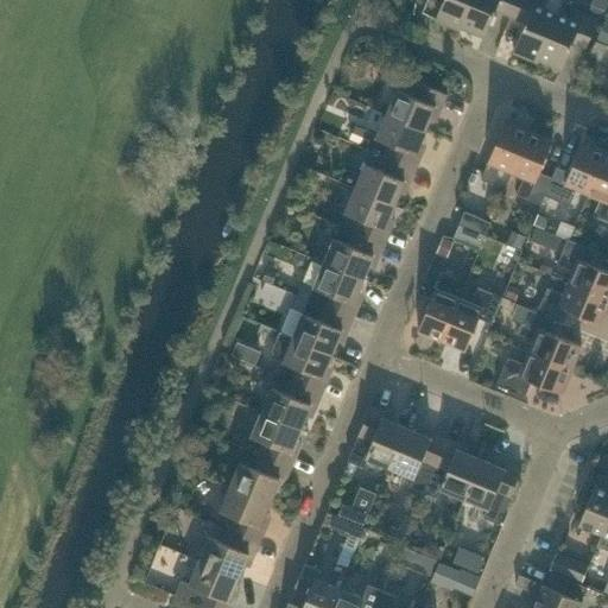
[(443,0),(437,16),(461,26),(470,0),(443,0)]
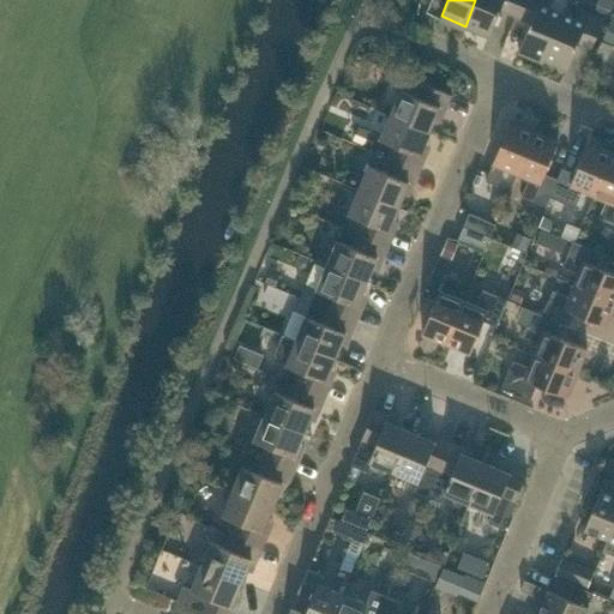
[(516,16),(522,0),(475,0),(465,26),(489,36),(500,8),(516,16)]
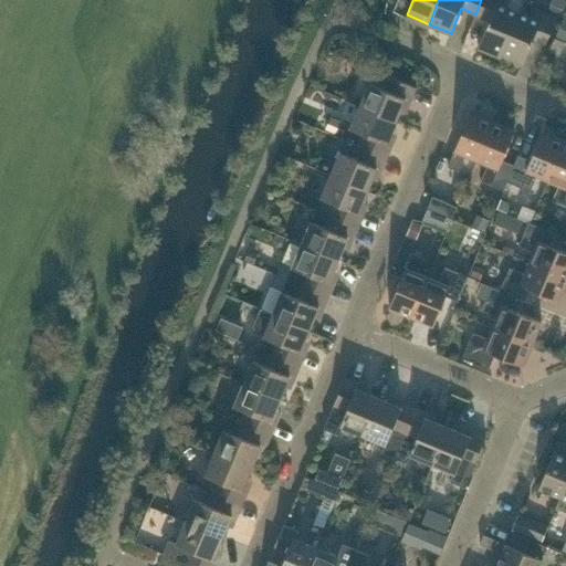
[(506,8),(509,0),(481,0),(475,14),(490,20),(479,45),(501,54),(519,12),(506,8)]
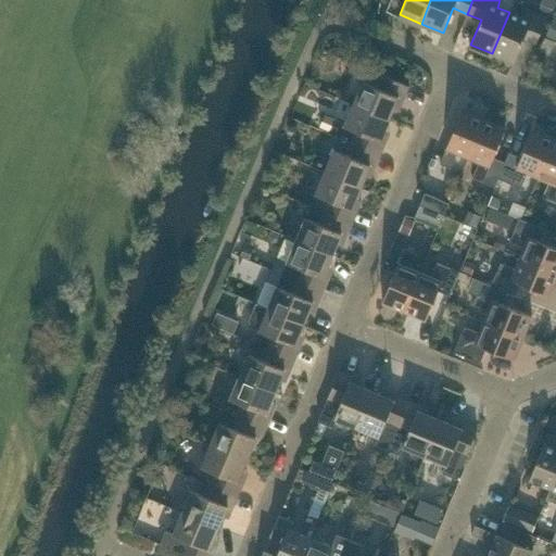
[(536,42),(546,19),(525,10),(521,17),(509,12),(492,53),(514,63),(525,38),(536,42)]
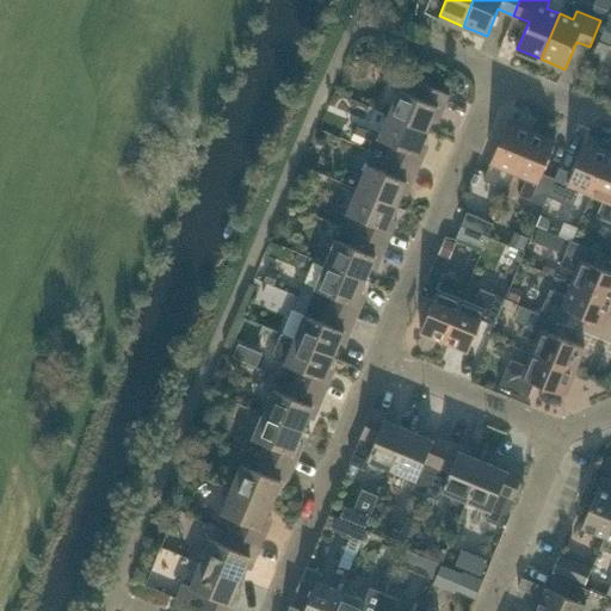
[(610,43),(610,20),(606,19),(599,38),(610,43)]
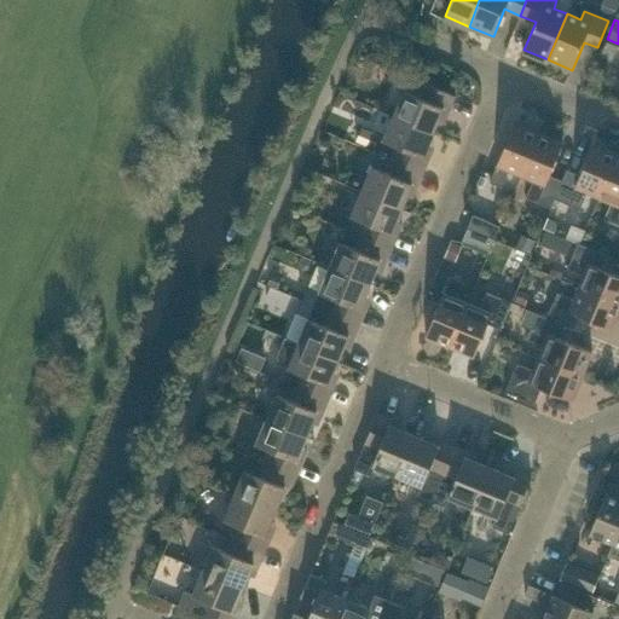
[(607,61),(613,45),(605,41),(599,58),(607,61)]
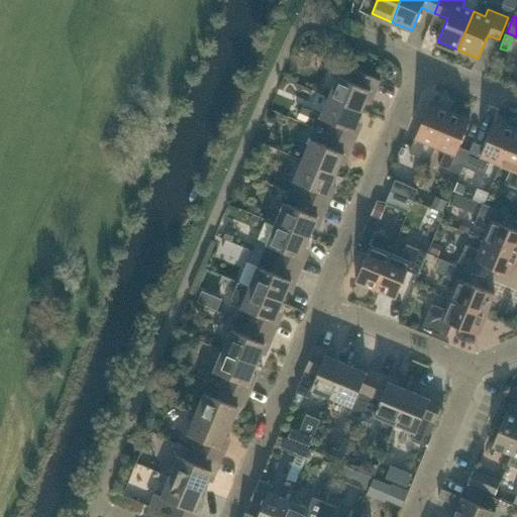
[(375,93),(381,80),(353,68),(348,80),(337,75),(328,96),(363,110),(371,91),(375,93)]
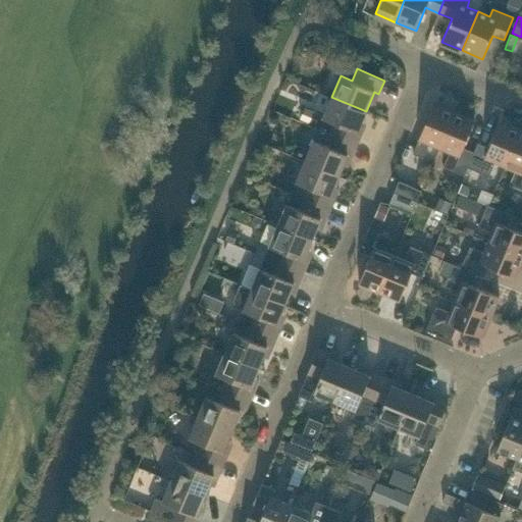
[(358,132),(366,111),(331,97),(323,118),(334,122),(329,134),(357,145),(362,133),(358,132)]
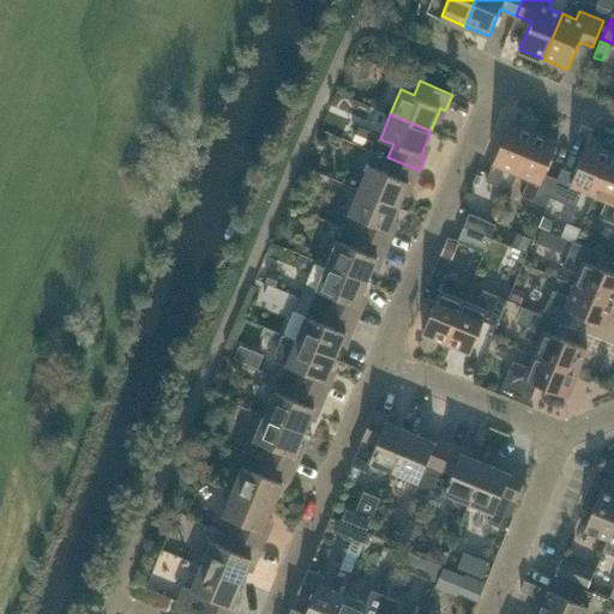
[(517,174),(534,131),(511,121),(486,180),(498,186),(505,169),(517,174)]
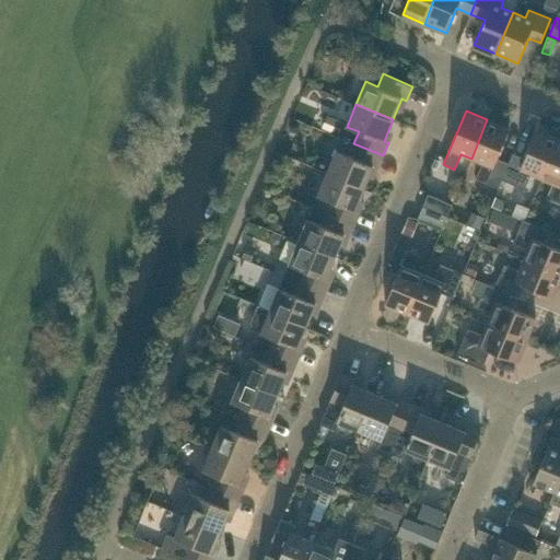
[(333,131),(336,123),(325,118),(322,127),(333,131)]
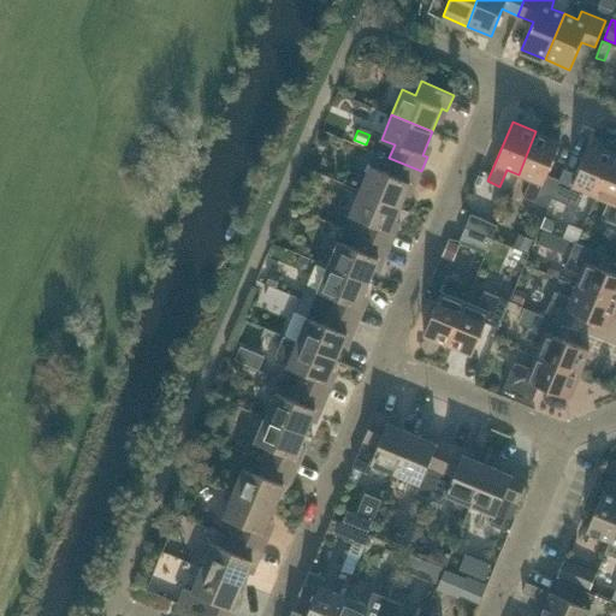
[(546,175),(560,142),(535,131),(519,175),(529,179),(523,196),(548,207),(551,197),(560,179),(546,175)]
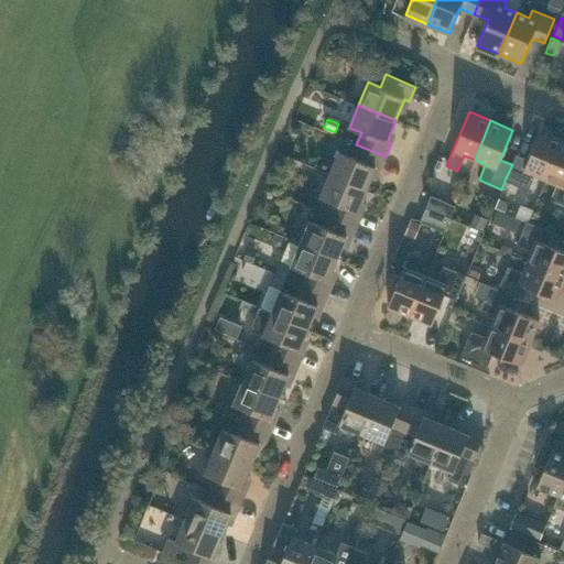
[(545,180),(562,141),(540,131),(528,160),(517,154),(512,164),(505,181),(528,191),(534,175),(545,180)]
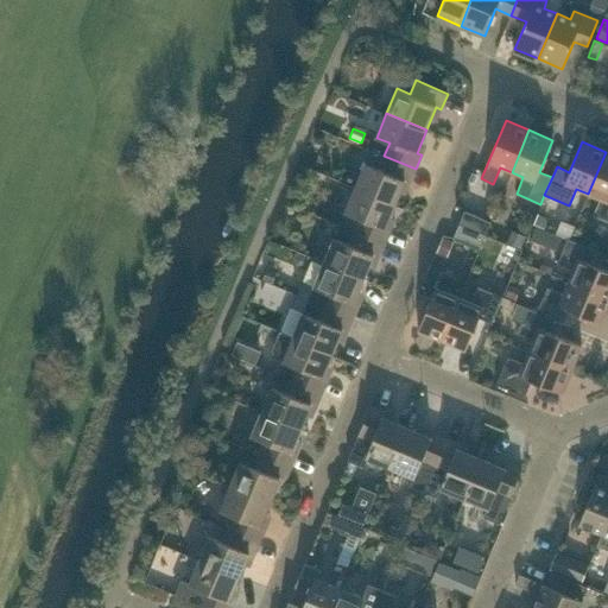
[(607,152),(606,152),(588,194),(600,198),(593,215),(607,221),(607,152)]
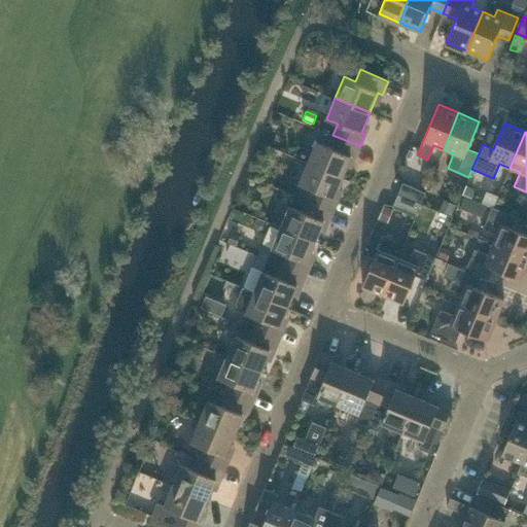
[(355,159),(360,146),(332,135),(328,146),(317,141),(308,163),(342,177),(350,156),(355,159)]
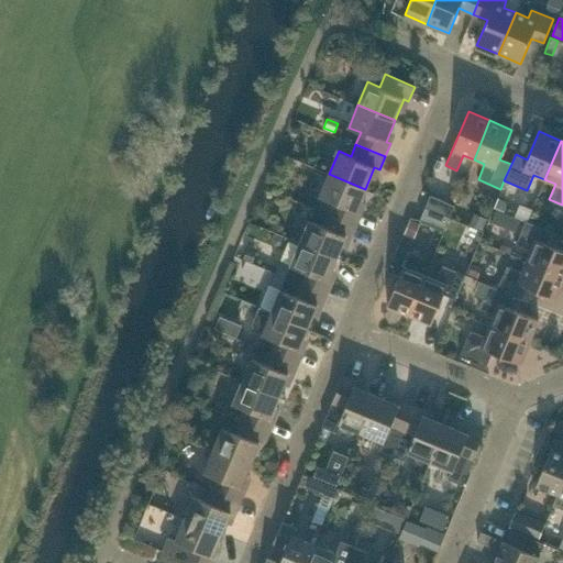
[(356,210),(365,189),(329,174),(319,196),(320,197),(316,208),(356,225),(362,212),(356,210)]
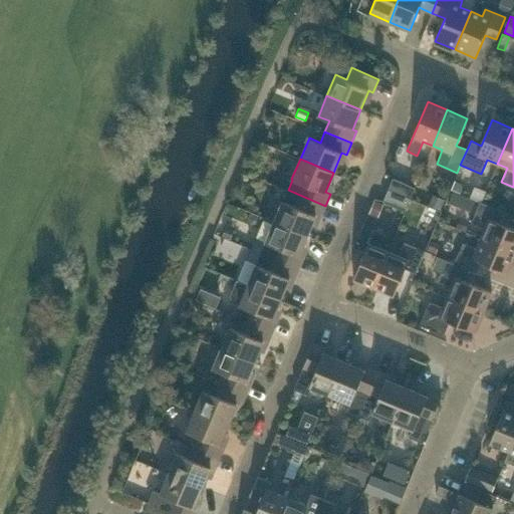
[(415,188),(397,180),(393,178),(388,190),(411,199),(415,188)]
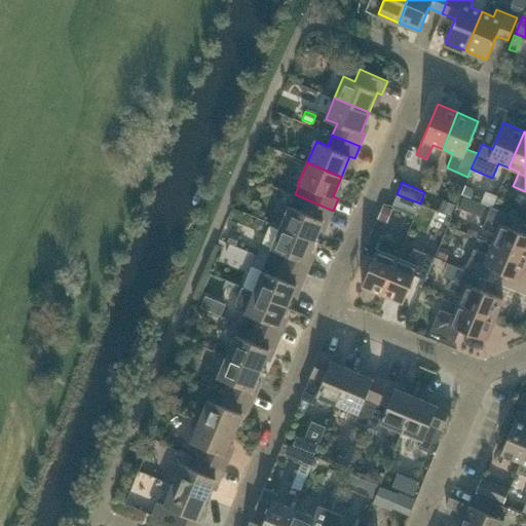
[(328,223),(333,211),(295,194),(290,205),(289,205),(280,227),(314,241),(323,221),(328,223)]
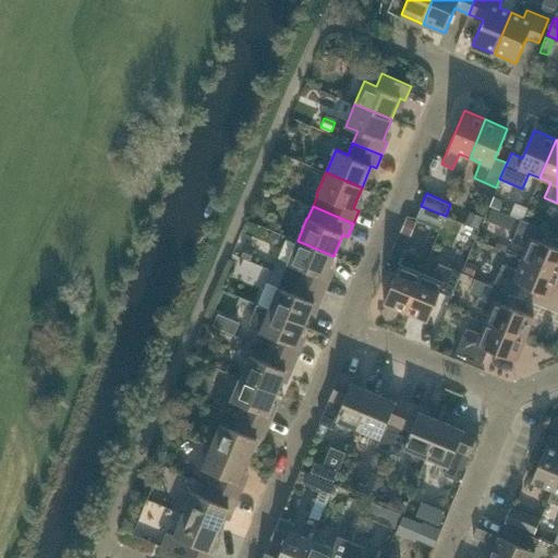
[(439,229),(446,216),(421,206),(415,219),(439,229)]
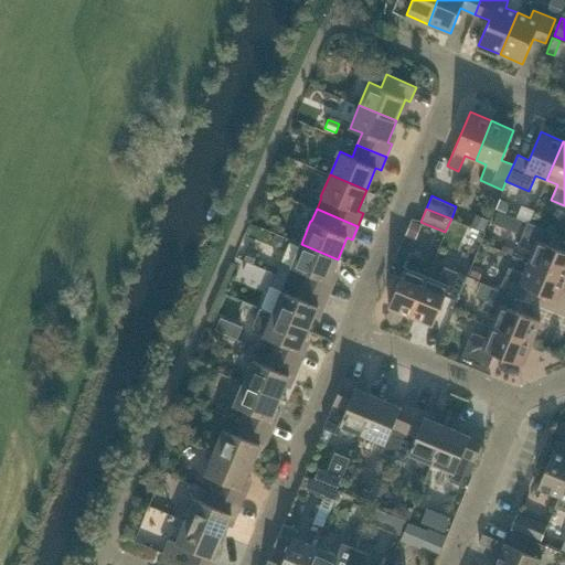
[(554,233),(529,222),(528,222),(518,245),(533,252),(529,263),(564,277),(564,252),(548,245),(554,233)]
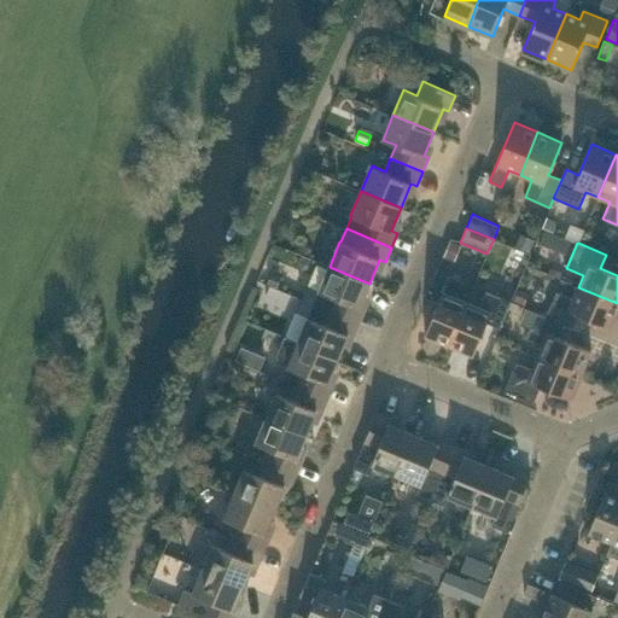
[(453,263),(459,250),(449,246),(444,260),(453,263)]
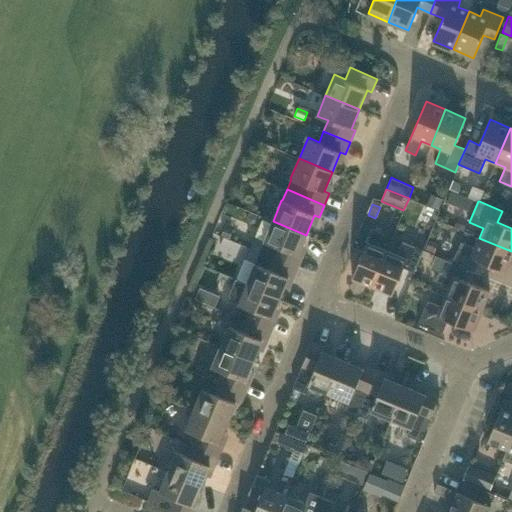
[(298,254),(306,235),(273,221),(264,241),(275,246),(271,257),(298,268),(303,256),(298,254)]
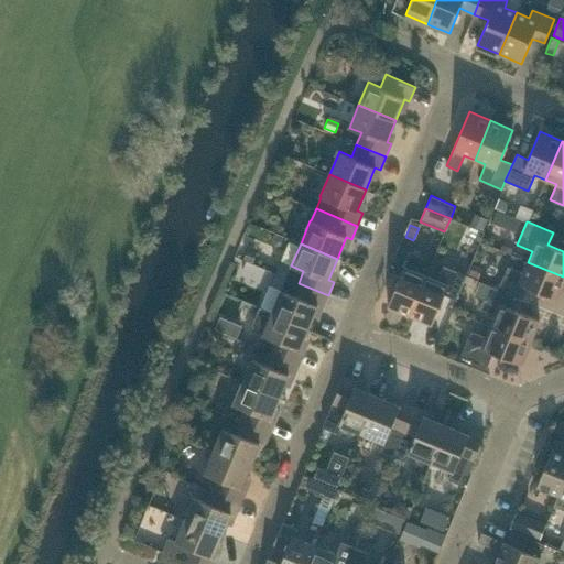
[(415,272),(421,257),(411,252),(388,306),(410,315),(426,277),(415,272)]
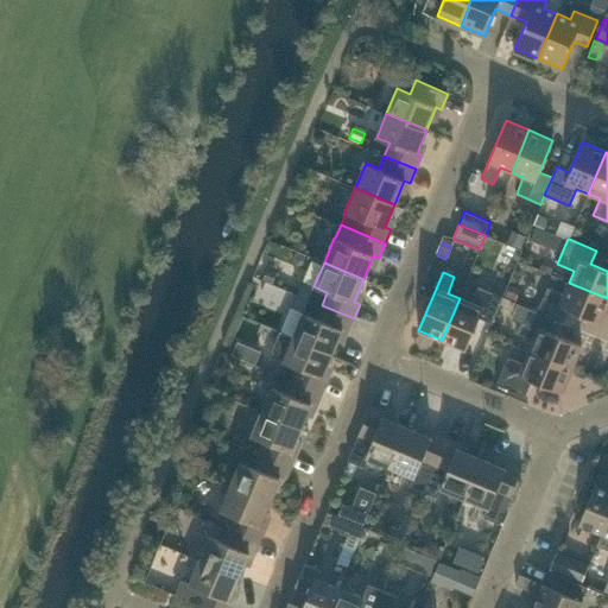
[(601,323),(607,306),(607,298),(569,283),(564,295),(548,287),(537,312),(555,320),(563,323),(569,310),(601,323)]
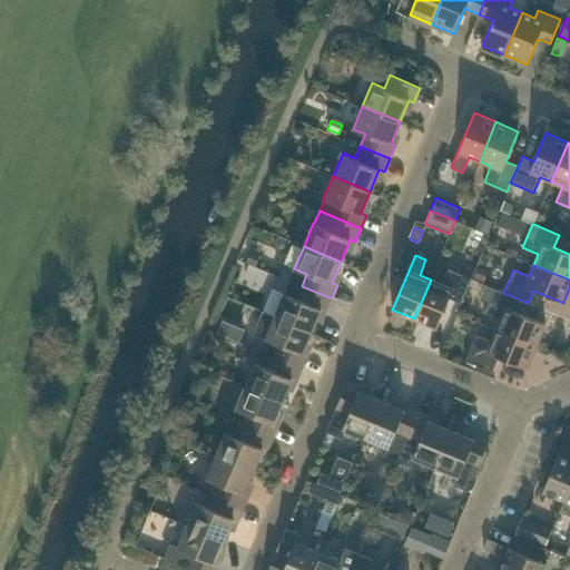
[(461,303),(471,278),(448,268),(442,284),(431,279),(414,318),(436,328),(449,298),(461,303)]
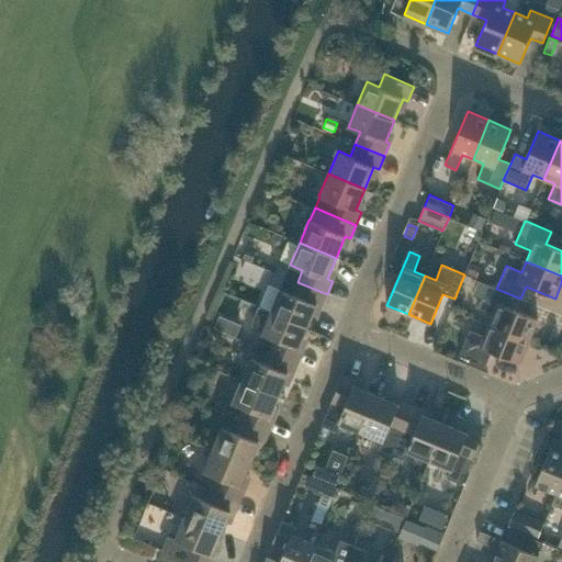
[(482,299),(487,284),(478,280),(472,294),(482,299)]
